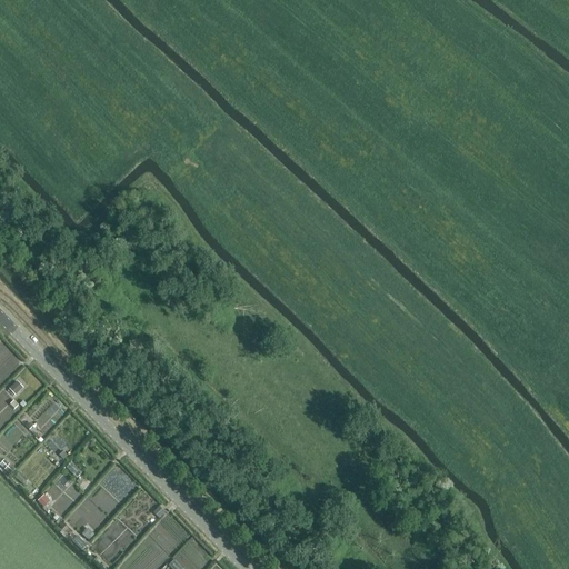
[(17,396),(25,388),(18,380),(9,388),(17,396)]
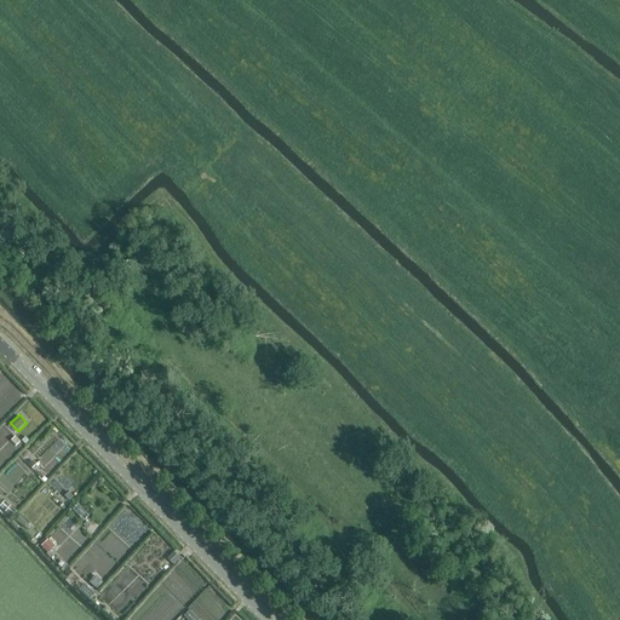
[(11,469),(0,477),(0,481),(9,492),(22,481),(11,469)]
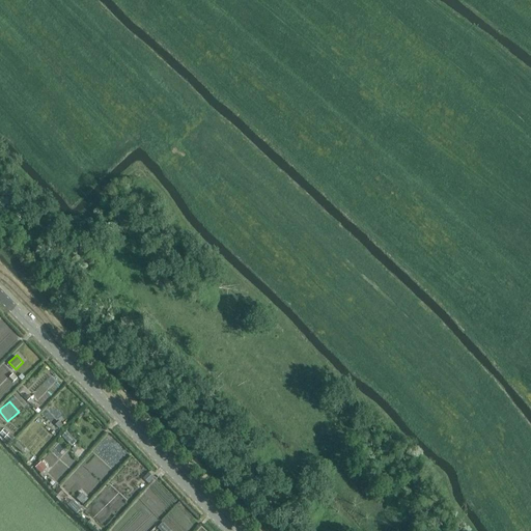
[(54,406),(50,410),(57,418),(62,415),(54,406)]
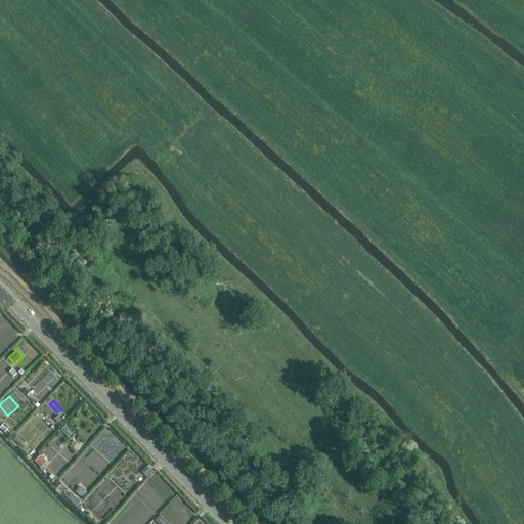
[(61,429),(71,439),(76,435),(67,425),(61,429)]
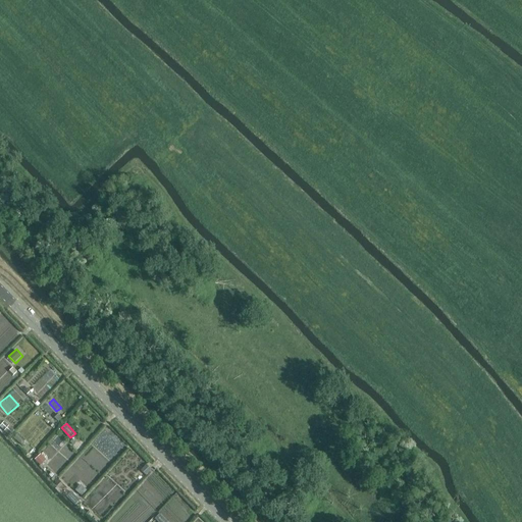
[(41,454),(35,459),(41,465),(47,460),(41,454)]
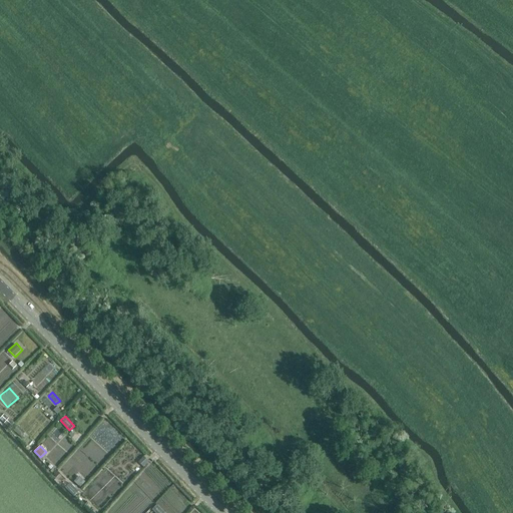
[(61,484),(64,480),(55,472),(51,476),(61,484)]
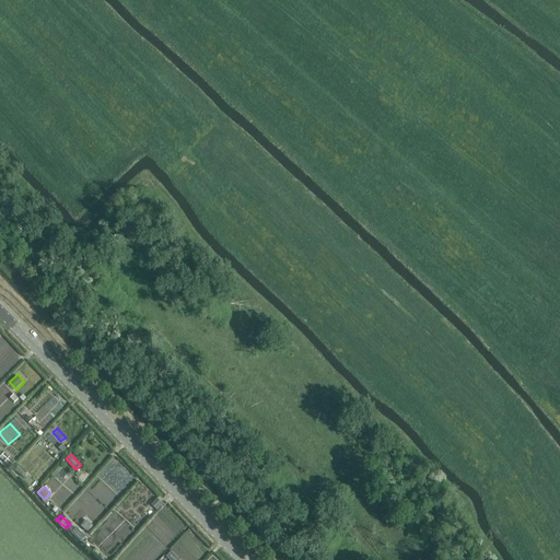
[(81,540),(86,535),(77,526),(72,532),(81,540)]
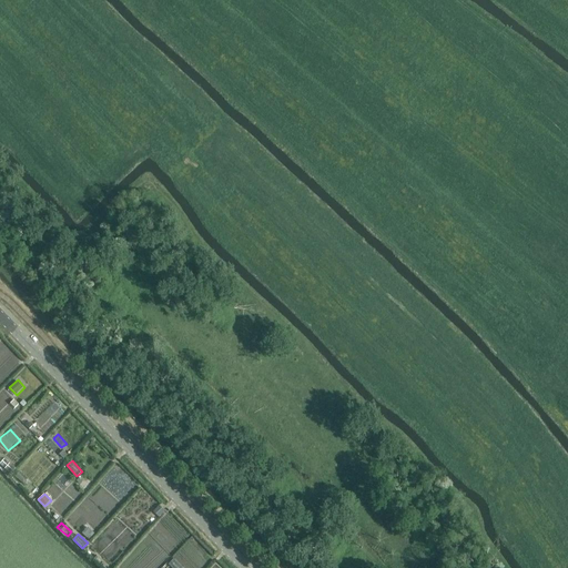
[(175,558),(170,564),(173,567),(183,567),(175,558)]
